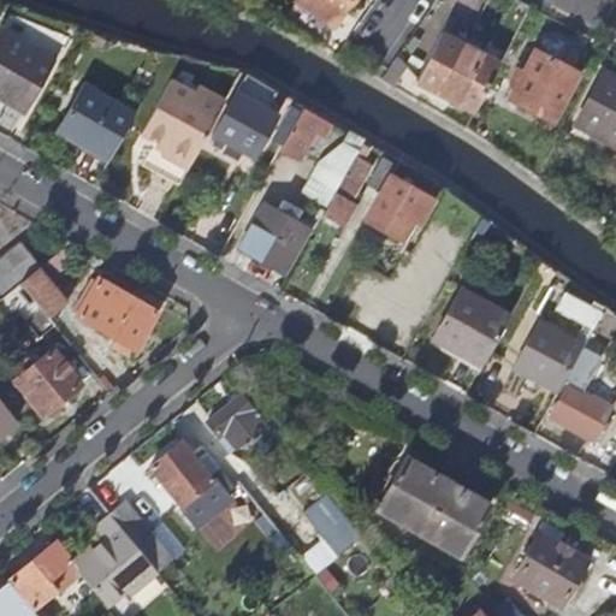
[(309,0),(306,7),(335,25),(351,0),(309,0)]
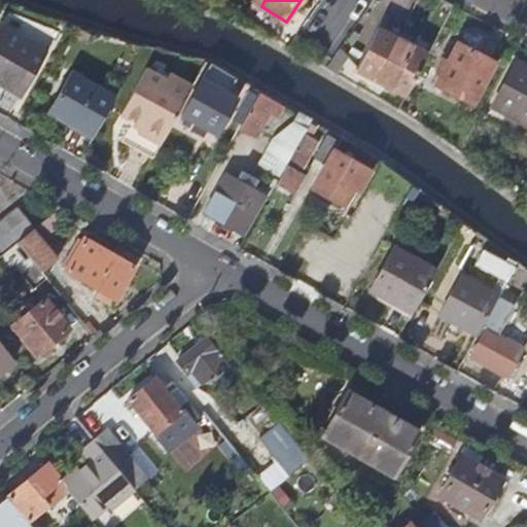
[(0,83),(23,97),(47,54),(0,27),(0,83)]
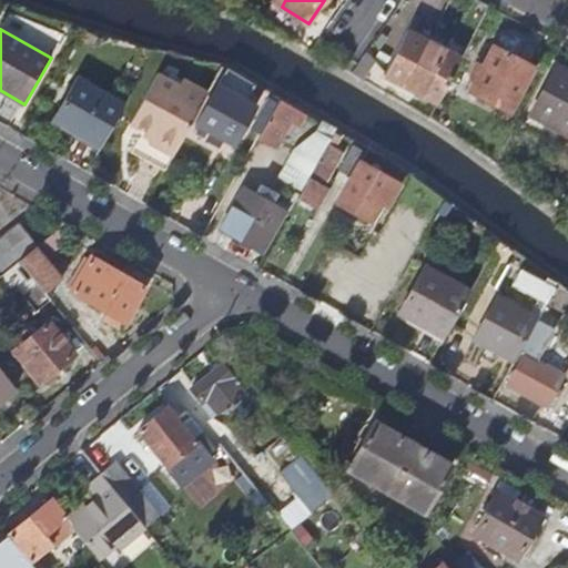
[(437,103),(459,59),(406,31),(383,75),(437,103)]
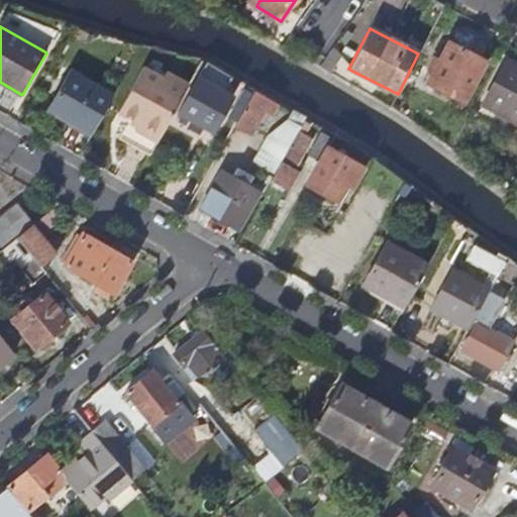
[(462,102),(484,61),(448,41),(438,60),(432,57),(427,68),(432,71),(426,83),(462,102)]
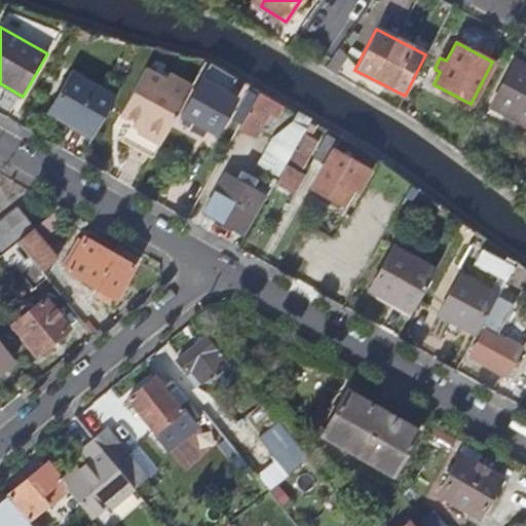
[(525,67),(514,62),(499,88),(525,102),(525,67)]
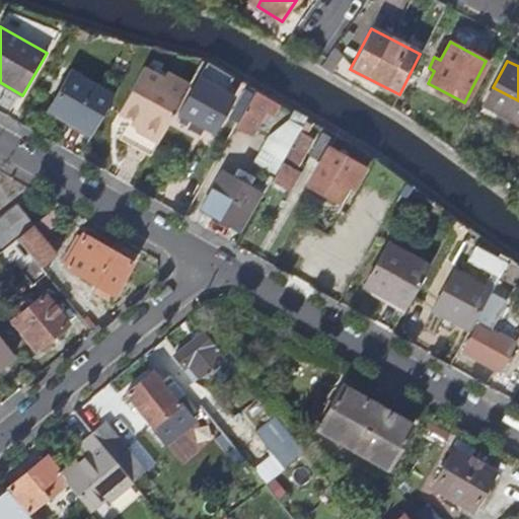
[(208,63),(179,114),(214,133),(233,97),(224,92),(233,76),(208,63)]
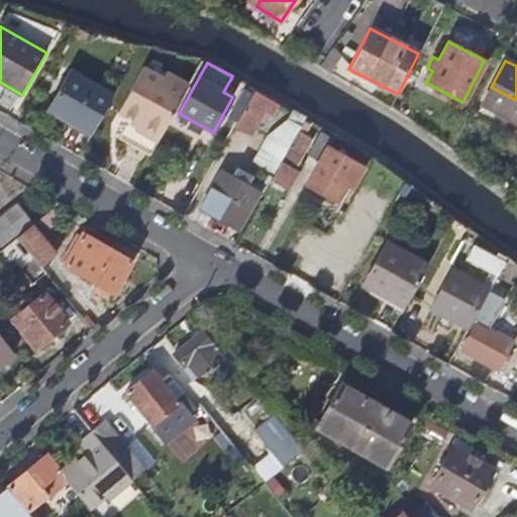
[(134,130),(158,142),(189,85),(166,73),(163,79),(142,68),(117,113),(137,124),(134,130)]
